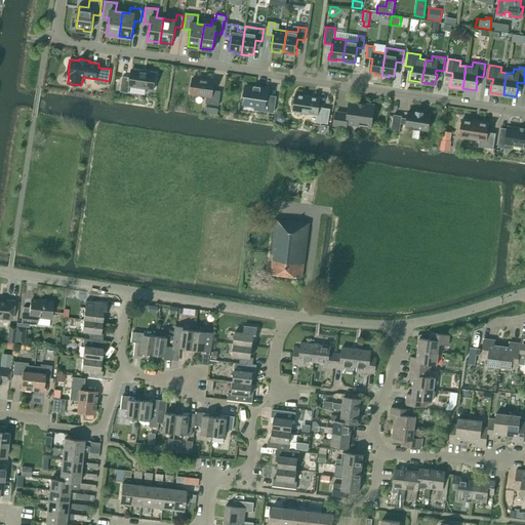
[(123,76),(122,82),(120,91),(128,92),(129,86),(154,90),(155,82),(156,73),(132,69),(130,78),(123,76)]
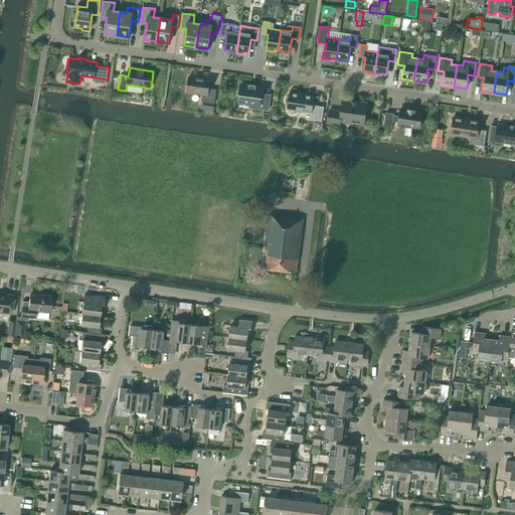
[(189,76),(188,80),(187,92),(203,94),(201,102),(214,104),(217,90),(209,89),(210,79),(189,76)]
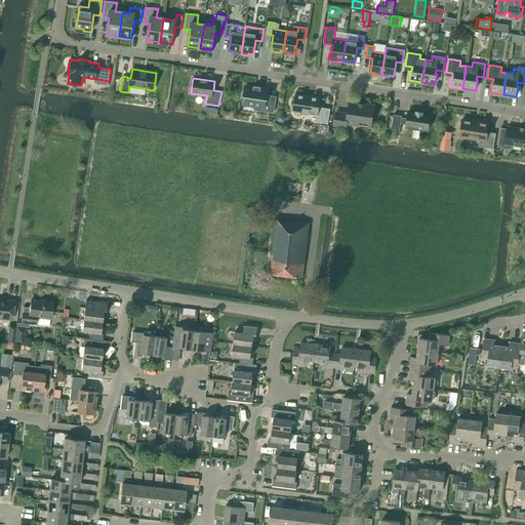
[(254,110),(274,113),(276,96),(268,95),(269,89),(260,88),(260,87),(254,86),(254,87),(246,86),(244,95),(246,95),(244,104),(255,106),(254,110)]
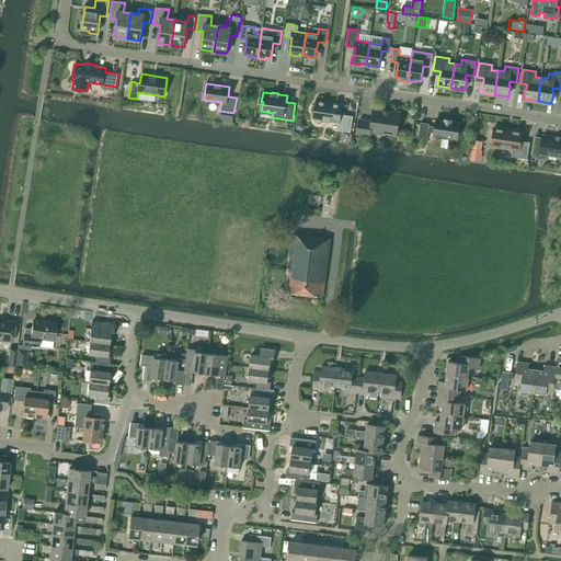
[(339,123),(338,130),(351,133),(353,116),(341,114),(343,104),(316,100),(315,105),(313,105),(312,106),(311,111),(312,113),(313,113),(313,118),(339,123)]
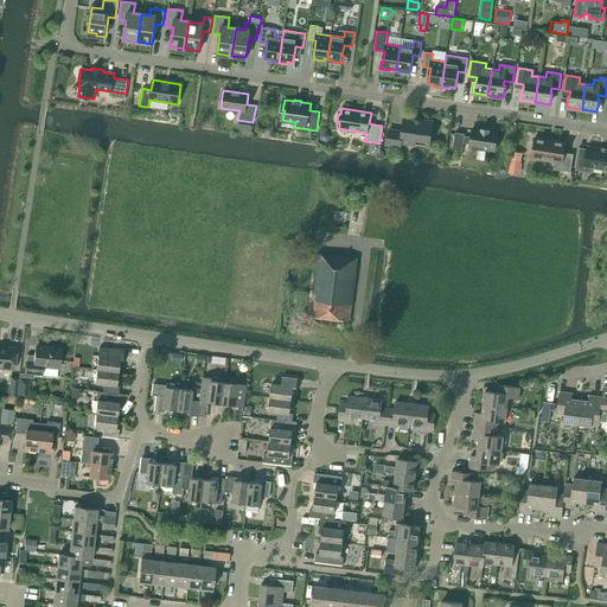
[(387,145),(401,146),(401,142),(429,146),(433,122),(404,119),(403,132),(389,131),(387,145)]
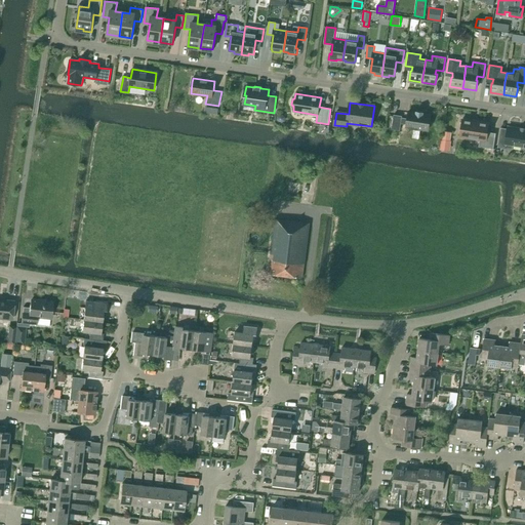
[(394,115),(392,129),(400,130),(401,123),(407,124),(406,127),(414,128),(413,129),(412,137),(418,138),(420,130),(420,129),(428,130),(431,114),(422,113),(417,113),(417,112),(416,112),(409,111),(408,119),(402,118),(402,116),(394,115)]
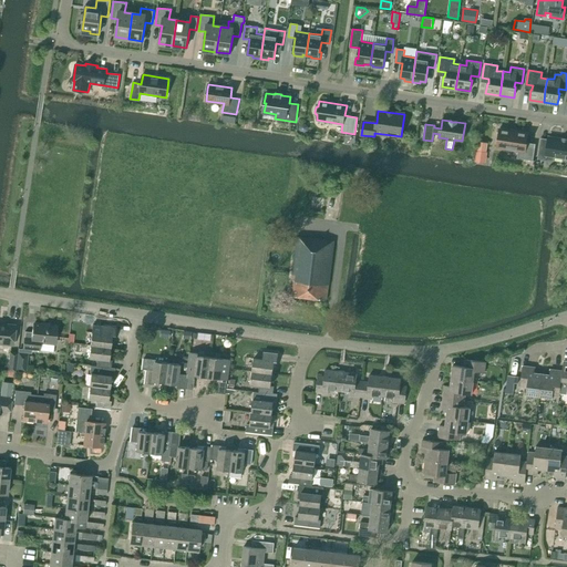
[(302,124),(299,126),(299,130),(301,132),(305,133),(308,131),(308,127),(306,124),(302,124)]
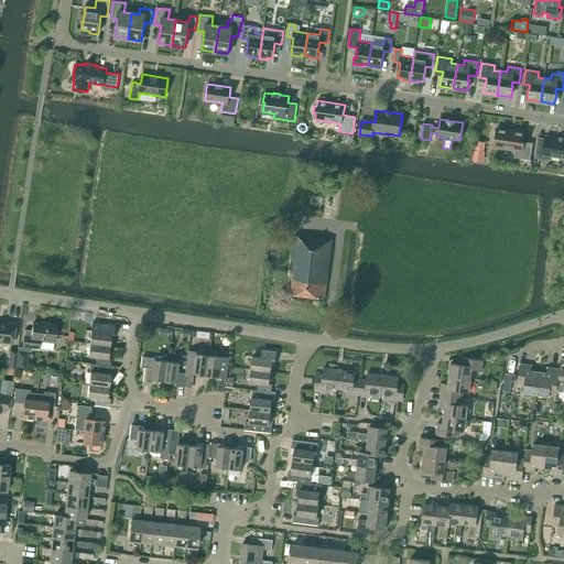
[(516,150),(514,158),(530,160),(532,144),(523,143),(525,132),(497,128),(494,147),(516,150)]
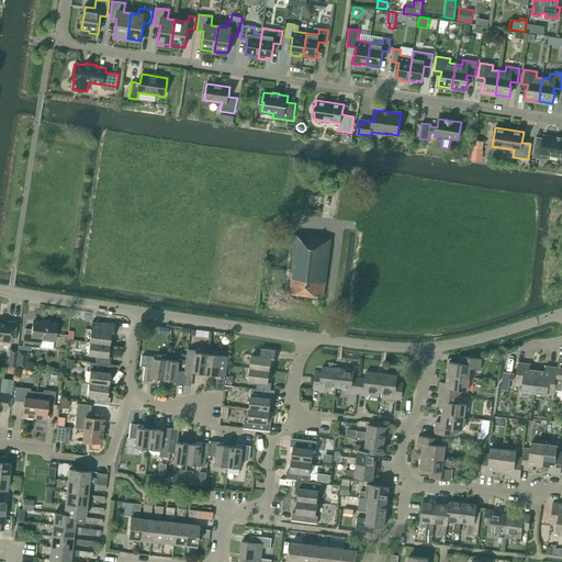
[(549,155),(561,156),(561,138),(558,138),(558,136),(557,136),(557,137),(544,135),(543,138),(536,137),(532,158),(549,160),(549,155)]
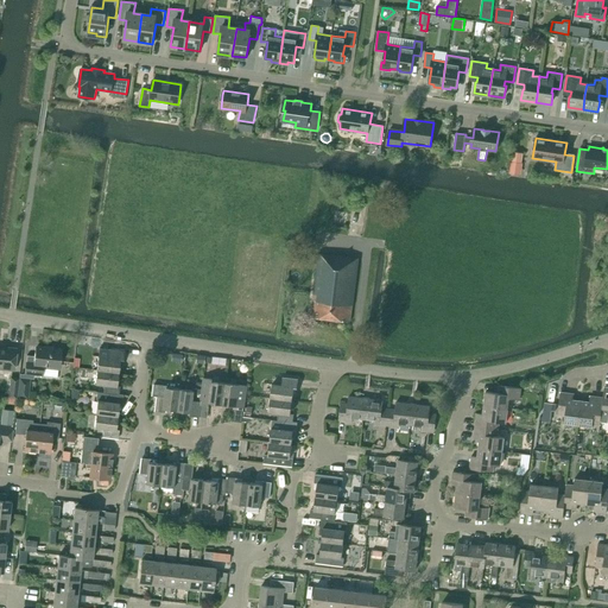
[(521,163),(524,152),(513,151),(512,160),(521,163)]
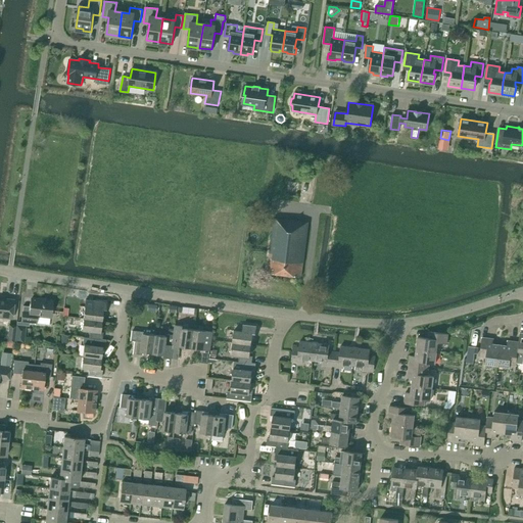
[(275,219),(274,225),(270,258),(272,258),(270,273),(301,276),(308,222),(284,219),(284,220),(275,219)]
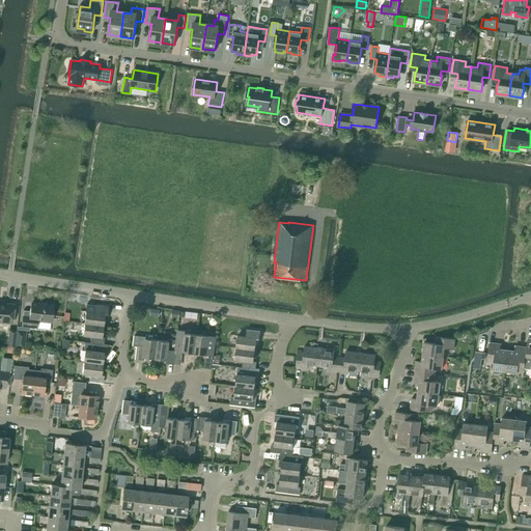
[(0,320),(11,323),(14,305),(0,303),(0,320)]
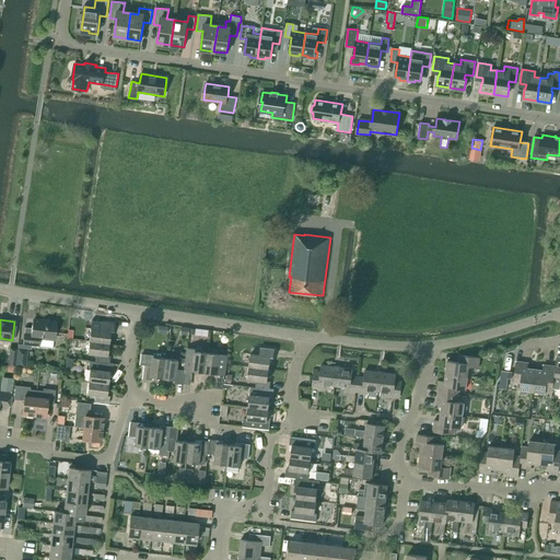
[(25,327),(23,343),(39,346),(53,347),(54,339),(56,322),(34,319),(33,328),(25,327)]
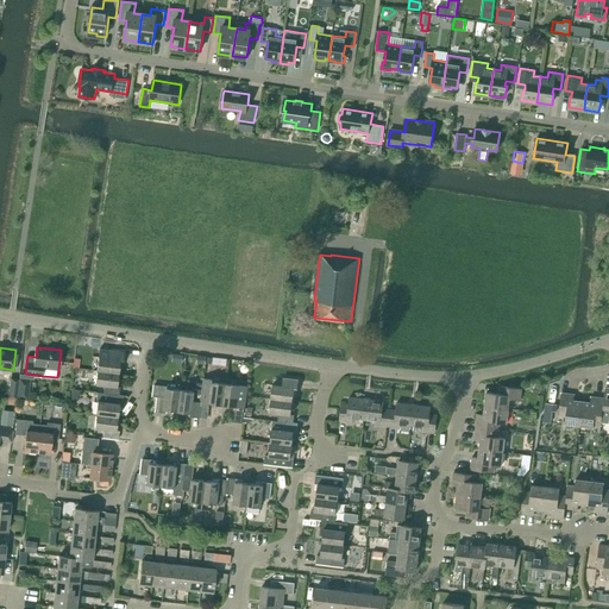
[(99,357),(96,370),(119,374),(120,359),(124,360),(125,352),(110,350),(108,358),(99,357)]
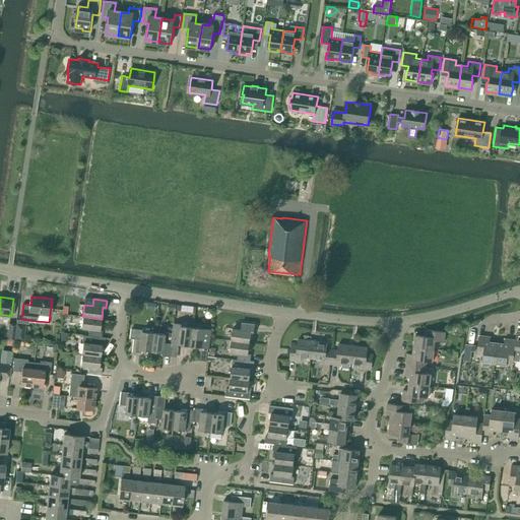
[(89,329),(88,336),(102,337),(103,330),(100,330),(102,319),(82,316),(81,328),(89,329)]
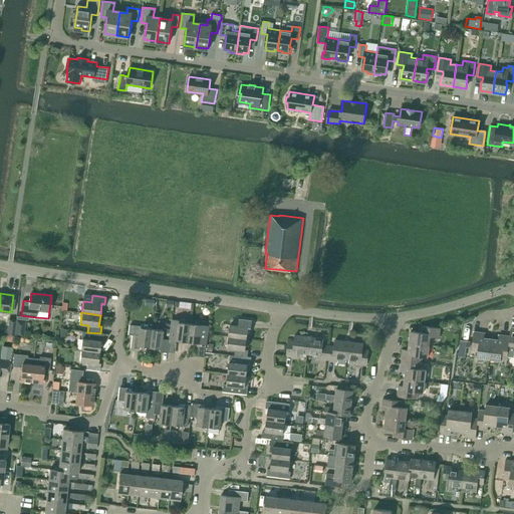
[(17,315),(15,336),(24,337),(26,320),(28,320),(29,317),(17,315)]
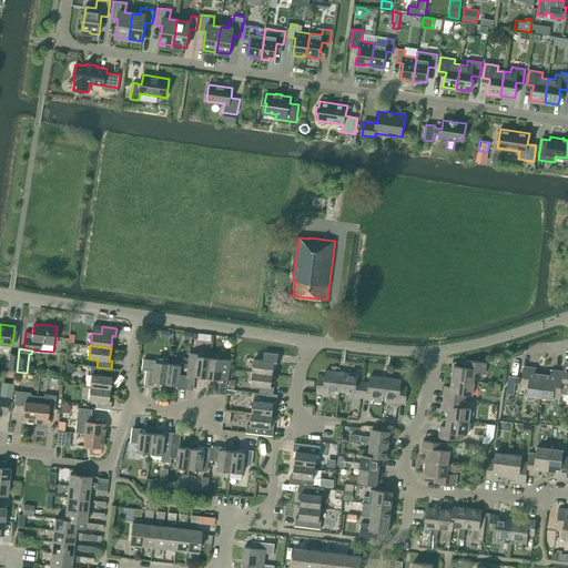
[(18,353),(10,352),(8,371),(16,372),(18,353)]
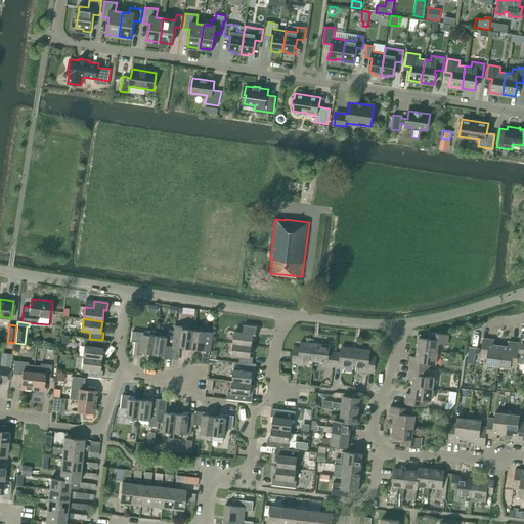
[(173,349),(180,350),(180,347),(191,349),(194,330),(182,329),(182,326),(176,325),(174,336),(173,346),(173,349)]
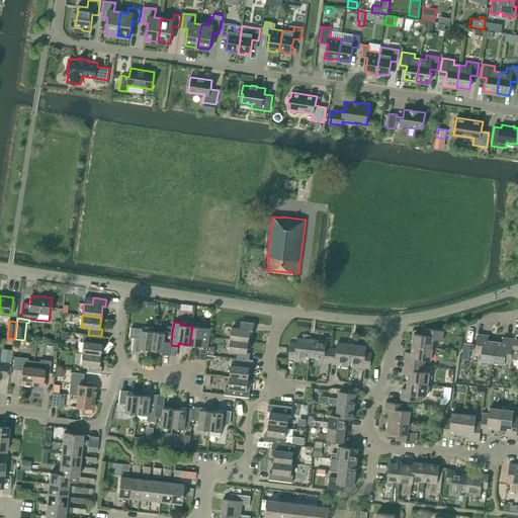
[(232,327),(231,339),(249,341),(250,330),(253,330),(254,323),(241,322),(240,328),(232,327)]
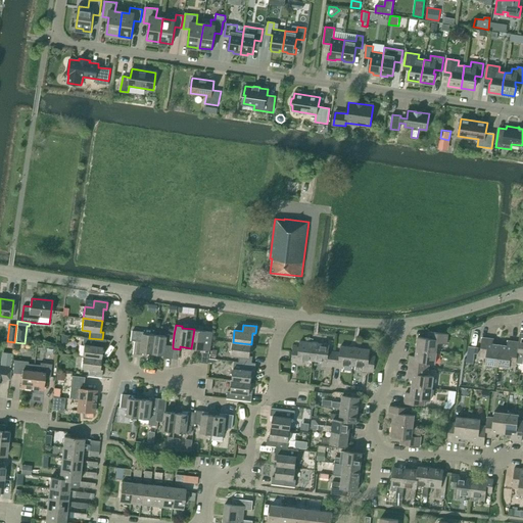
[(209,353),(212,332),(194,329),(191,348),(202,349),(202,352),(209,353)]
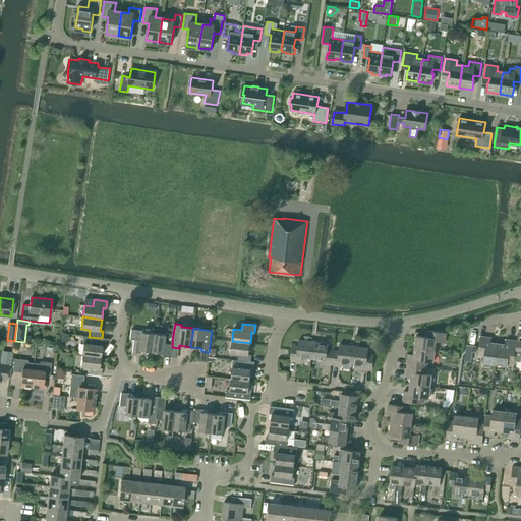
[(135,340),(133,352),(140,353),(140,350),(153,352),(155,333),(143,332),(143,331),(136,330),(132,329),(131,339),(135,340)]
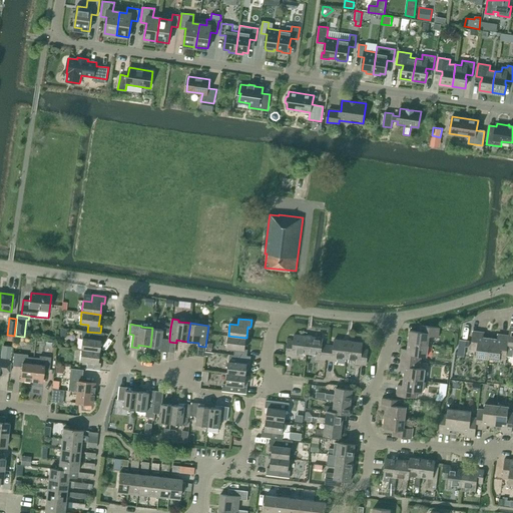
[(409,336),(408,343),(428,345),(429,339),(430,336),(438,338),(440,328),(421,326),(420,332),(410,331),(409,336)]
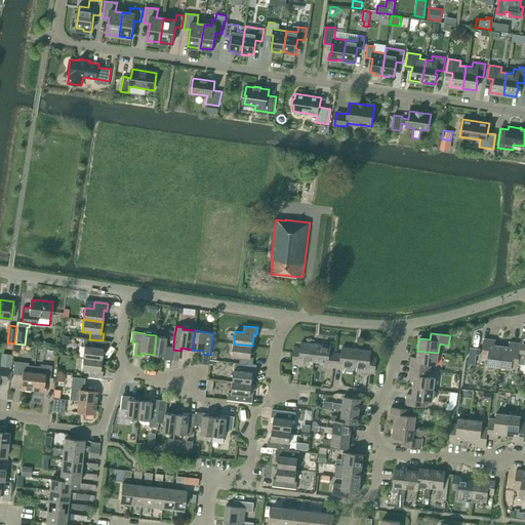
[(173,347),(174,336),(168,335),(168,337),(156,335),(154,355),(165,356),(164,359),(171,360),(173,350),(173,347)]
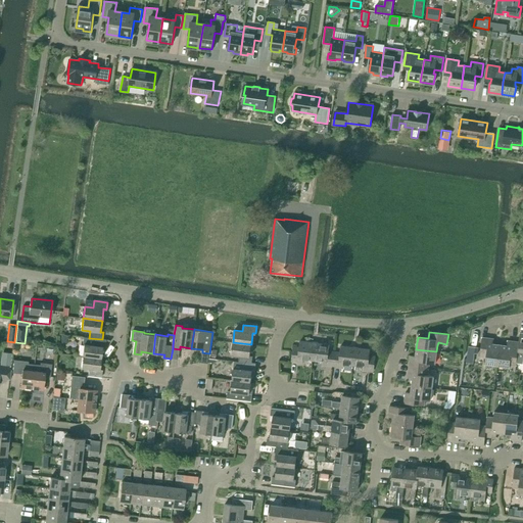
[(106,340),(102,339),(89,338),(84,337),(83,344),(84,344),(83,355),(101,359),(102,346),(105,347),(106,340)]
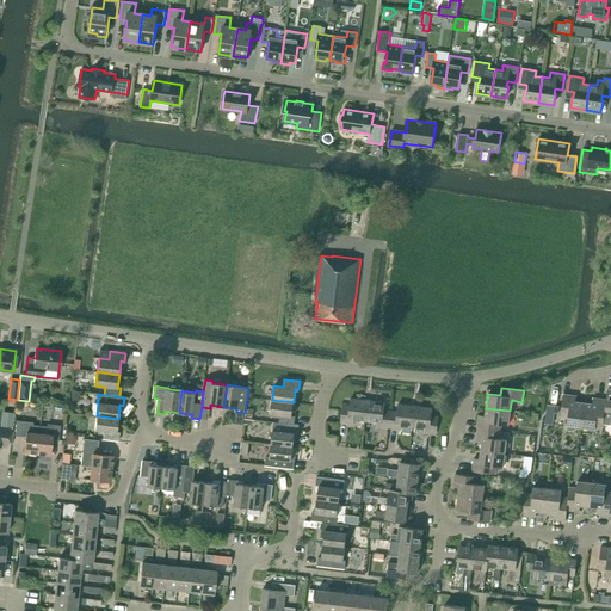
[(567,425),(581,426),(582,414),(584,402),(575,402),(576,396),(563,394),(561,412),(560,417),(568,418),(567,425)]
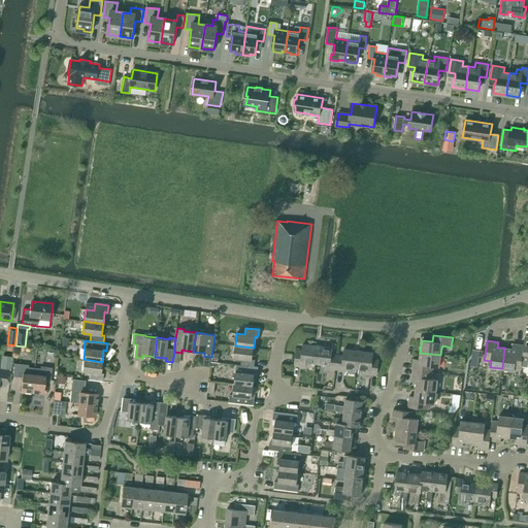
[(306,362),(316,364),(318,345),(303,343),(302,351),(296,350),(295,364),(301,365),(300,366),(305,367),(306,362)]
